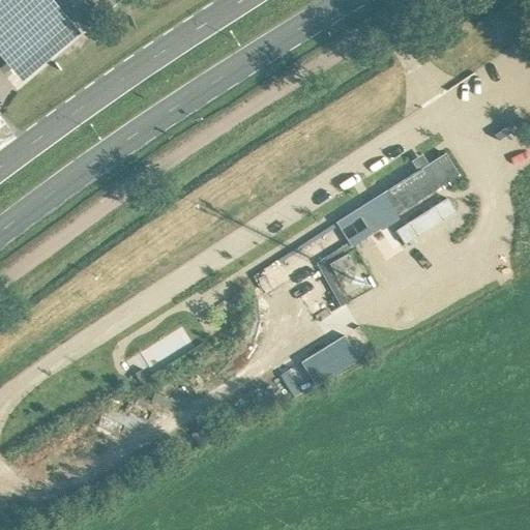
[(77,39),(41,0),(2,0),(0,2),(0,66),(20,89),(77,39)]
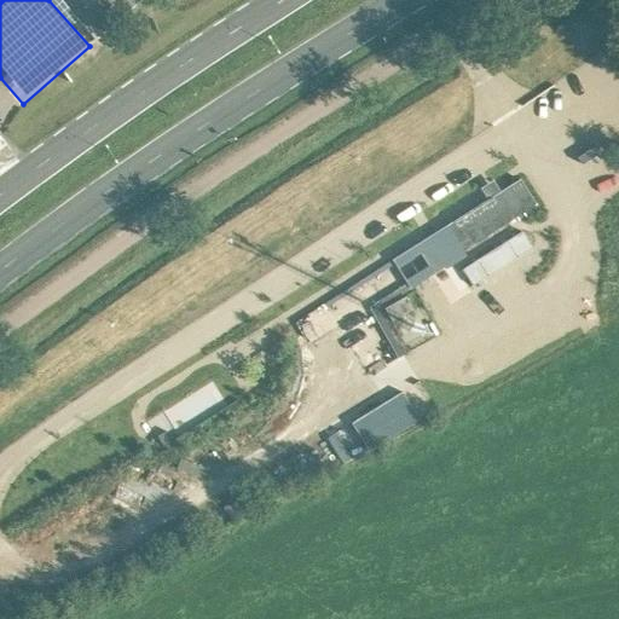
[(392,260),(408,285),(536,204),(520,179),(392,260)]
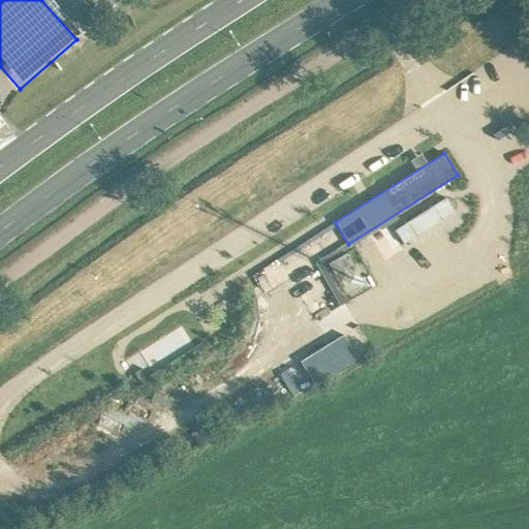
[(446,197),(396,229),(404,244),(455,211),(446,197)]
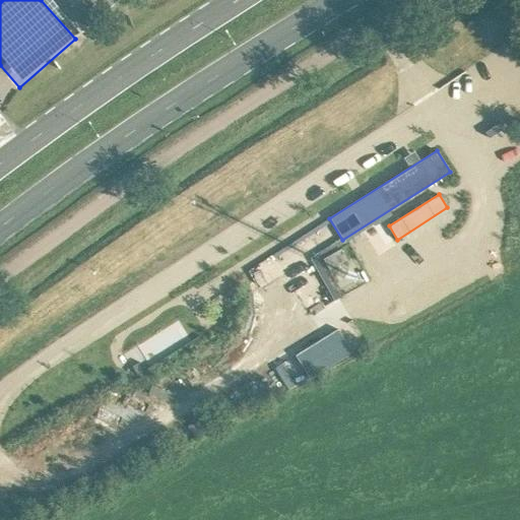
[(275,256),(284,271),(318,250),(309,235),(275,256)]
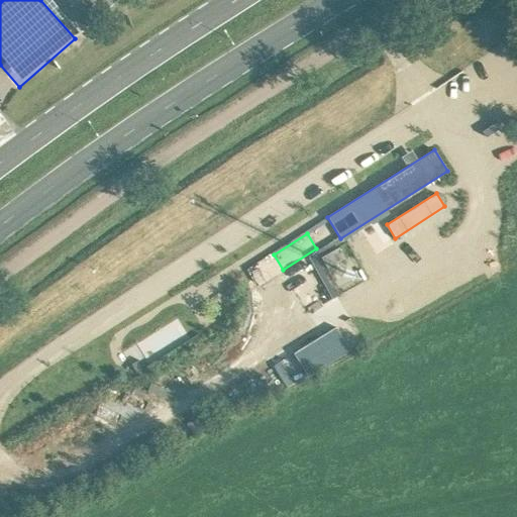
[(321,256),(327,267),(344,257),(339,247),(321,256)]
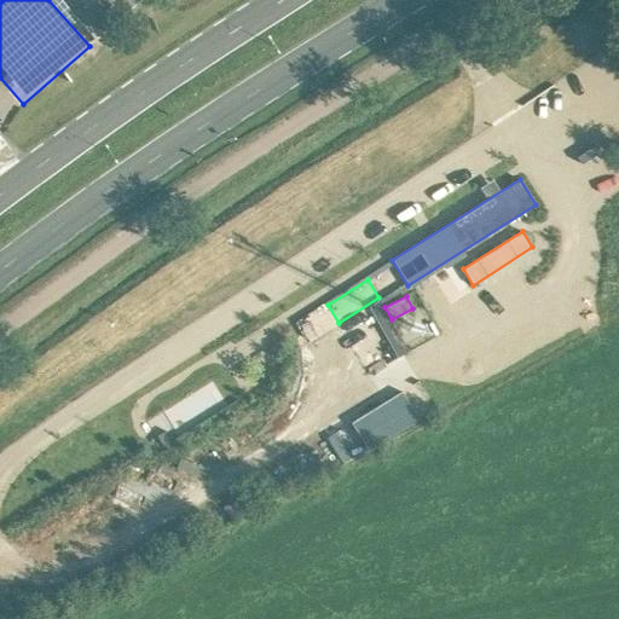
[(418,420),(400,392),(351,423),(368,451),(418,420)]
